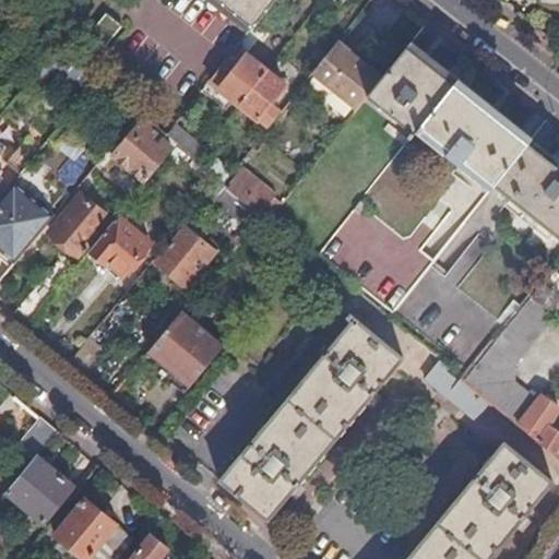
[(217,0),(252,27),(274,0),(217,0)]
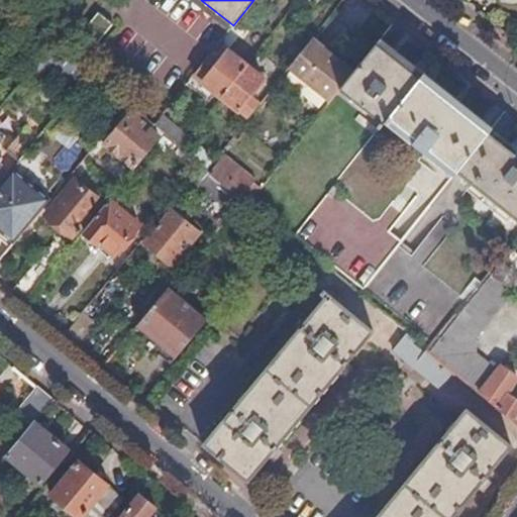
[(4,8),(0,13),(0,31),(3,27),(13,15),(4,8)]
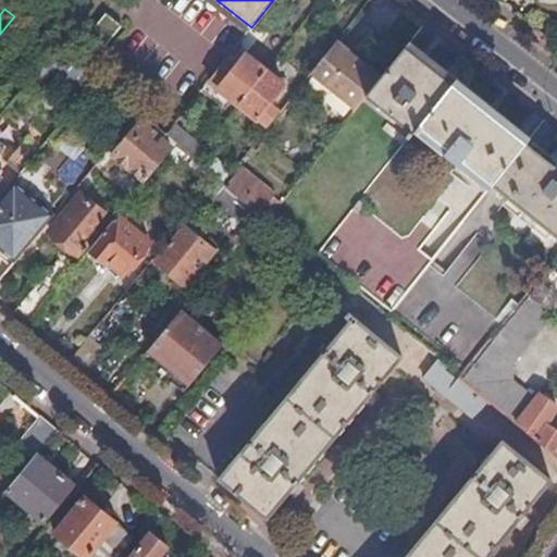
[(98,32),(115,41),(124,23),(108,14),(98,32)]
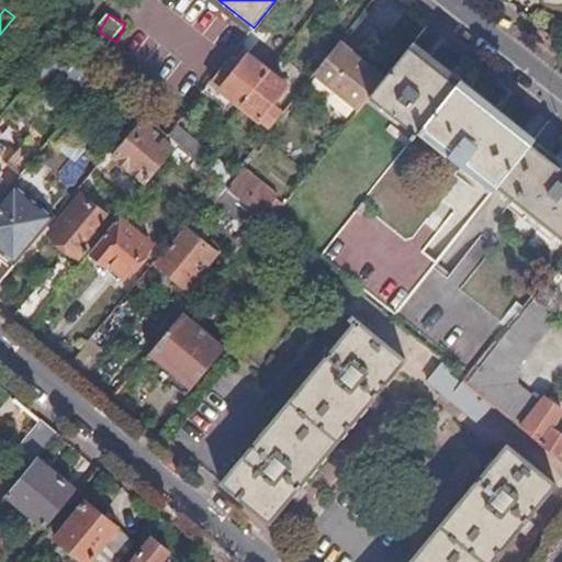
[(0,34),(0,42),(9,49),(17,41),(3,30),(0,34)]
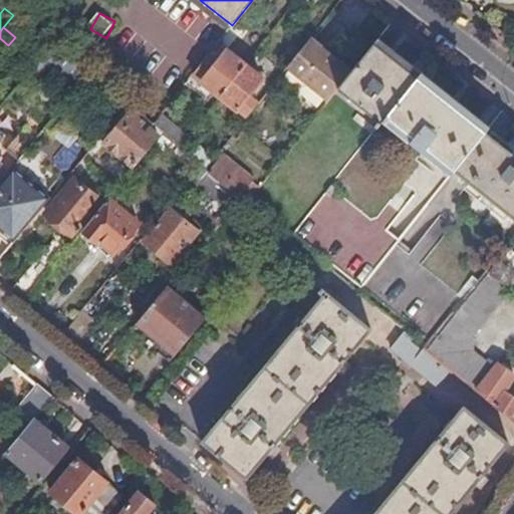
[(352,72),(310,39),(286,69),(328,102),(338,90),(352,72)]
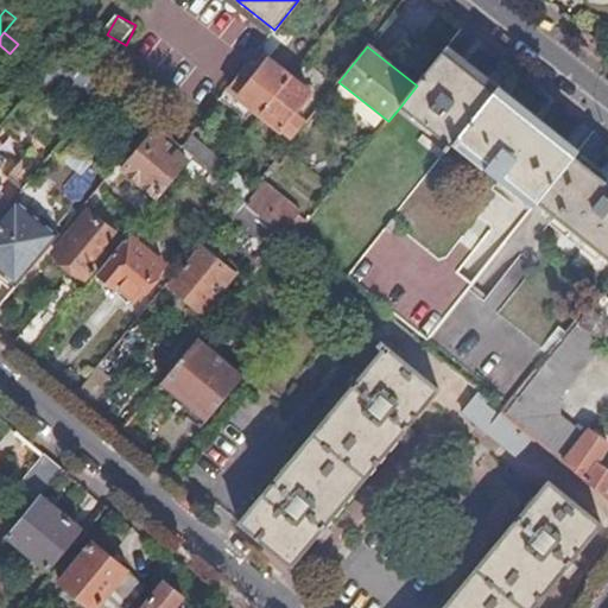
[(75,62),(64,52),(37,86),(48,95),(64,75),(75,62)]
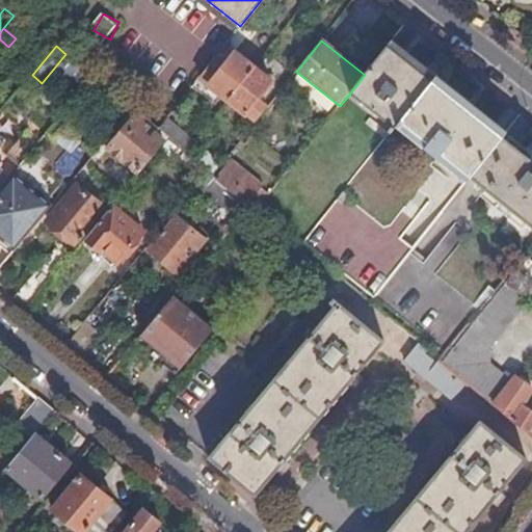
[(388,47),(365,75),(350,94),(391,126),(387,132),(390,135),(395,128),(432,82),(388,47)]
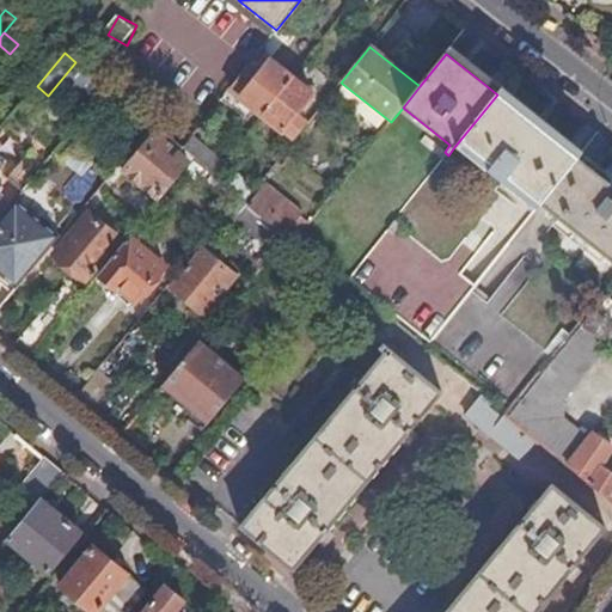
[(106,87),(75,62),(65,75),(95,101),(106,87)]
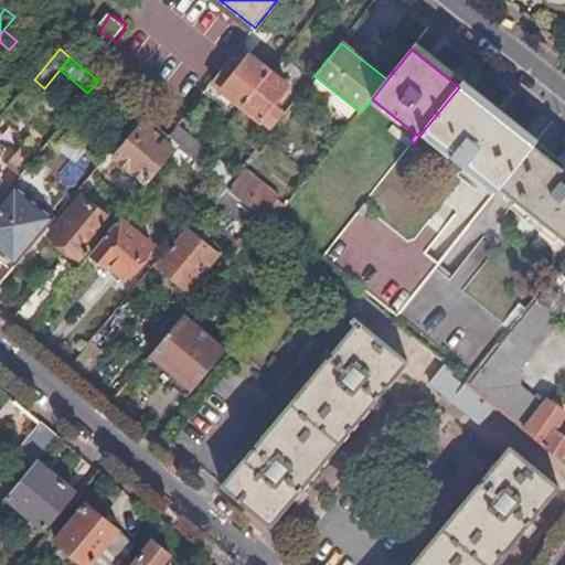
[(242,67),(231,59),(212,83),(224,93),(221,96),(230,104),(233,99),(242,107),(268,74),(249,59),(242,67)]
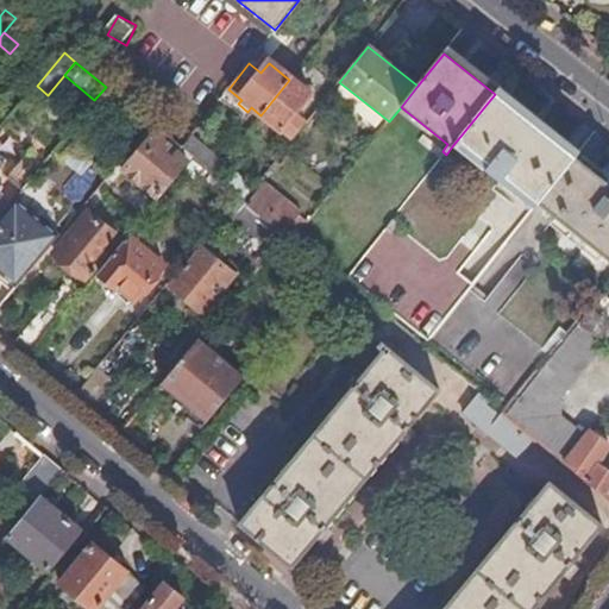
[(309,95),(289,80),(261,115),(293,140),(306,124),(294,115),(309,95)]
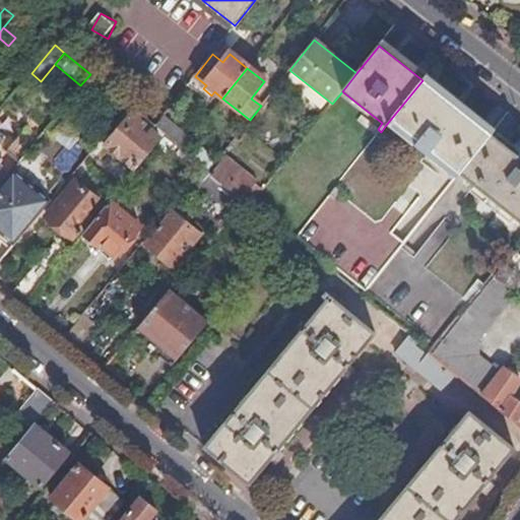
[(386,125),(393,130),(397,126),(417,143),(414,147),(427,157),(431,153),(459,176),(492,136),(423,80),(386,125)]
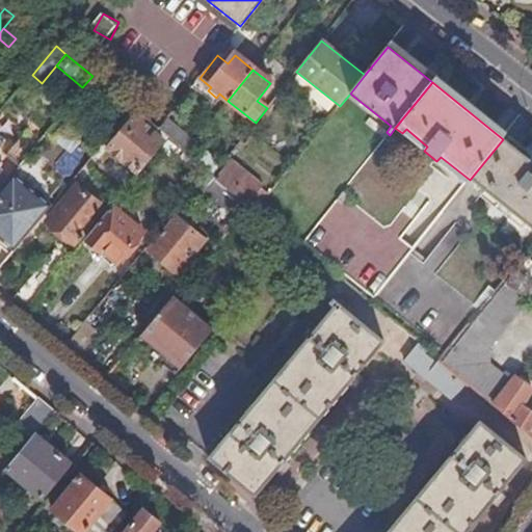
[(138,113),(133,109),(120,125),(125,130),(117,139),(109,149),(139,174),(168,138),(160,131),(156,135),(153,136),(148,138),(145,136),(144,134),(147,129),(133,120),(138,113)]
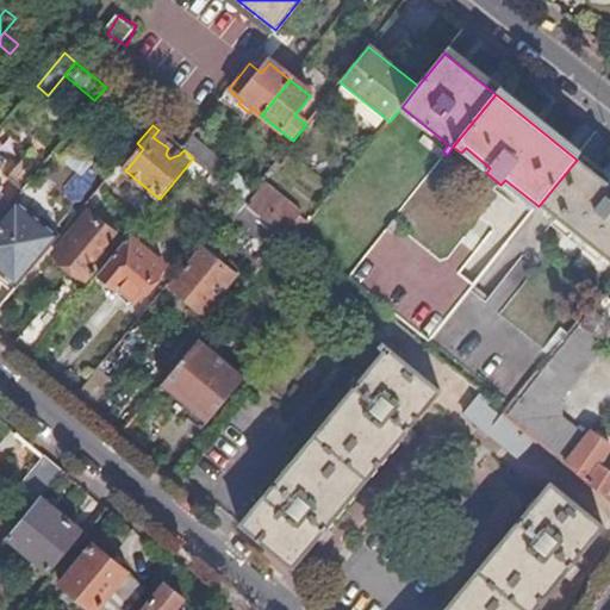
[(143,149),(137,143),(128,154),(135,160),(143,149)]
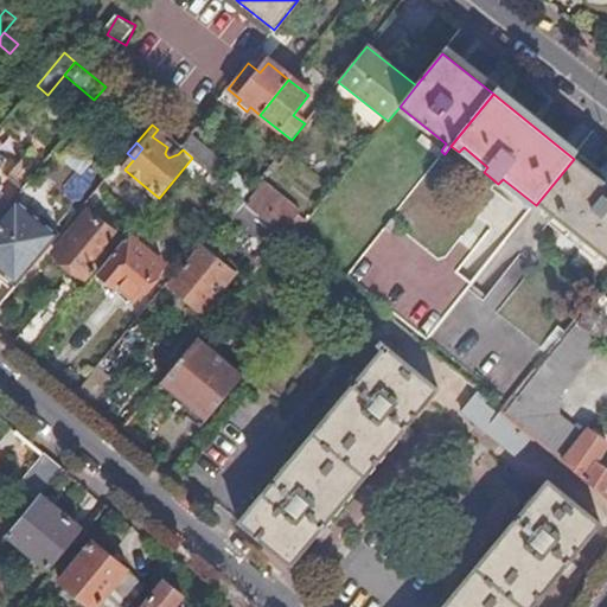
[(8,179),(24,192),(48,163),(32,149),(8,179)]
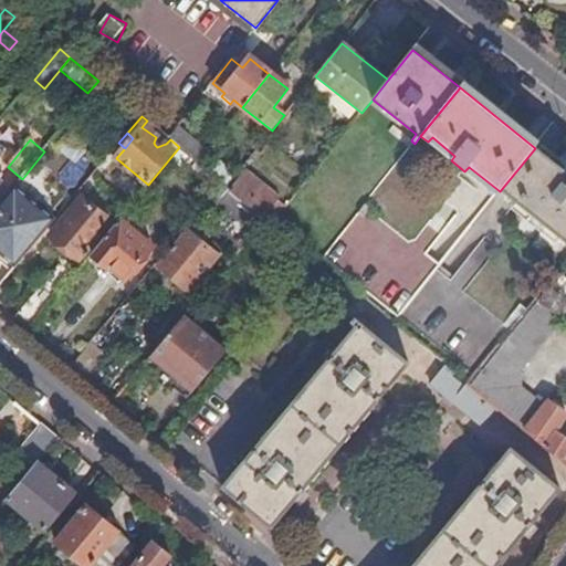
[(565,173),(535,148),(500,191),(565,244),(565,173)]
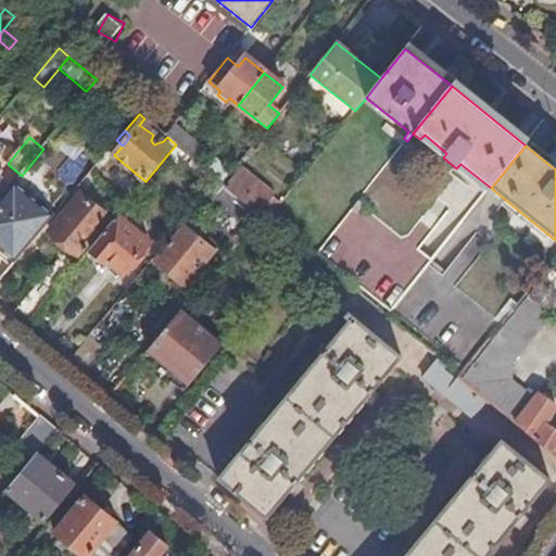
[(247,166),(228,187),(265,220),(283,200),(247,166)]
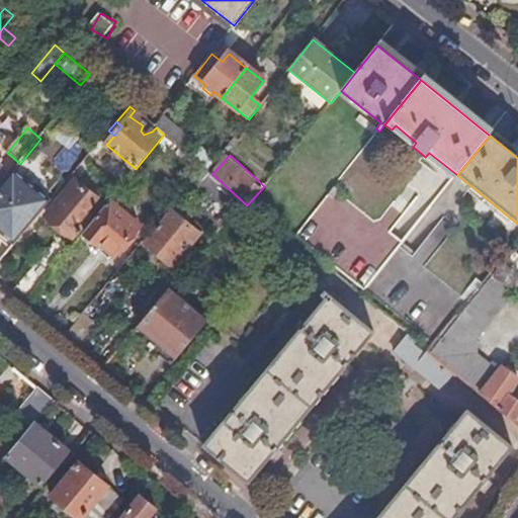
[(194,183),(232,213),(241,201),(209,176),(212,173),(205,168),(194,183)]
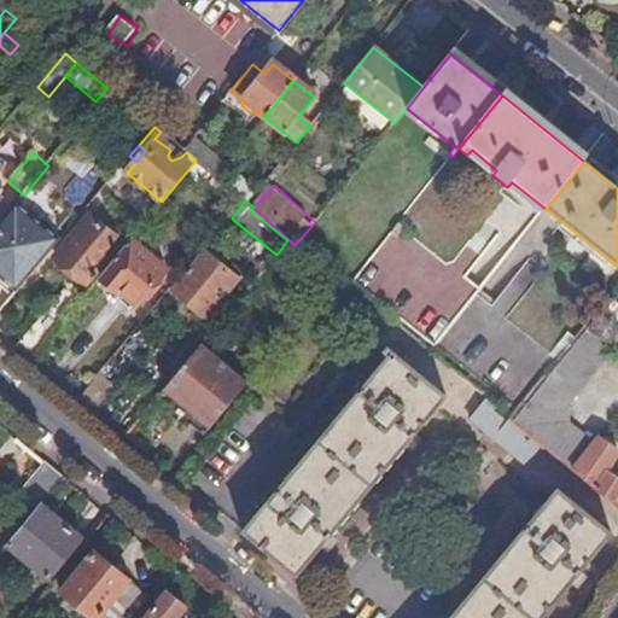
[(0,222),(0,277),(18,292),(60,242),(16,204),(0,222)]
